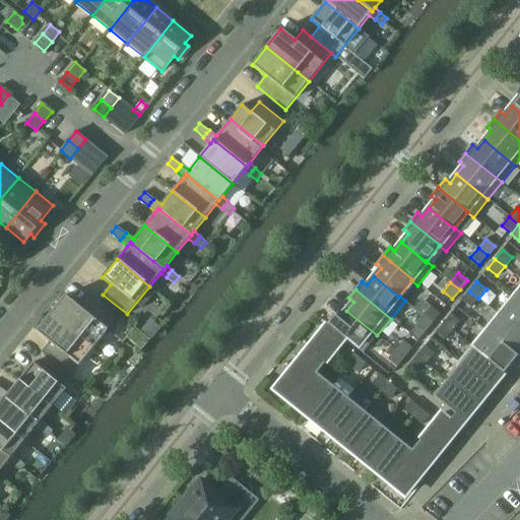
[(478,299),(469,291),(462,301),(471,308),(478,299)]
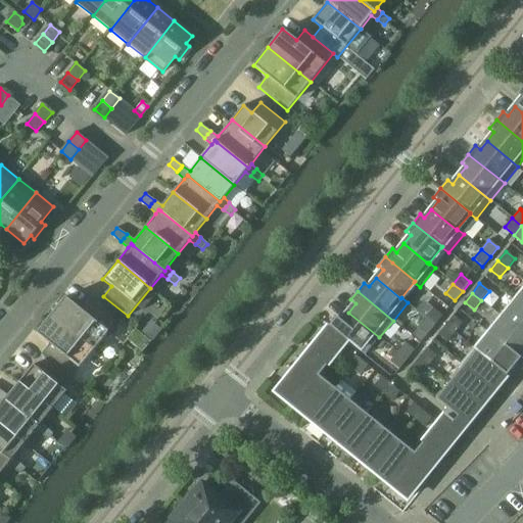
[(65,297),(51,315),(93,349),(116,321),(88,297),(79,307),(65,297)]
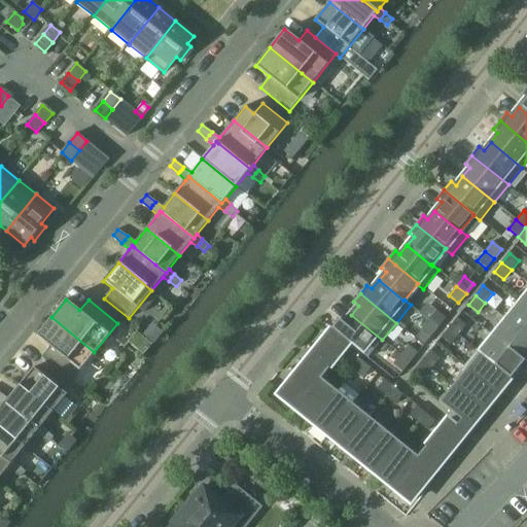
[(526,309),(519,304),(506,320),(526,337),(526,309)]
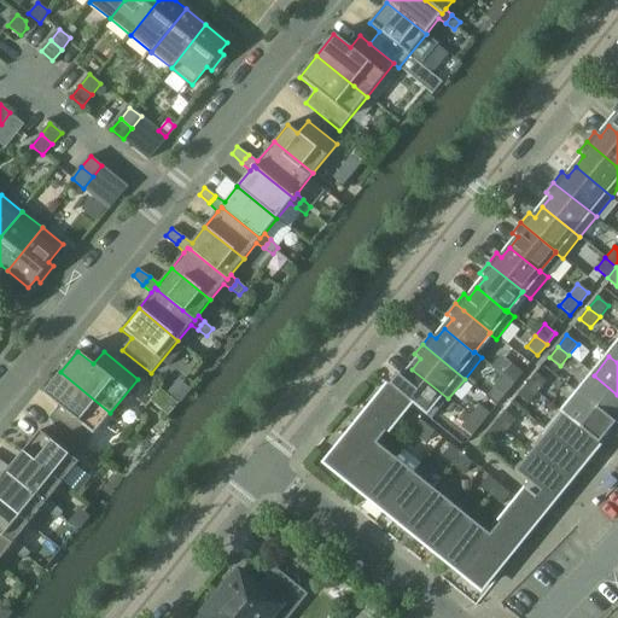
[(512,365),(502,375),(514,384),(523,373),(512,365)]
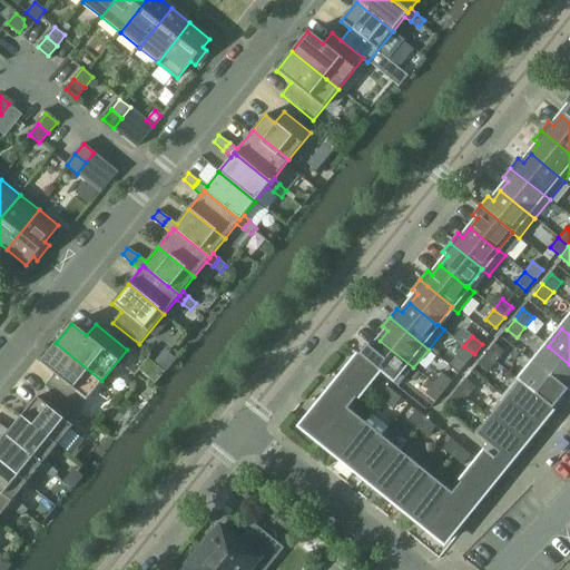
[(397,387),(413,367),(380,341),(372,350),(366,345),(359,354),(379,371),(377,371),(397,387)]
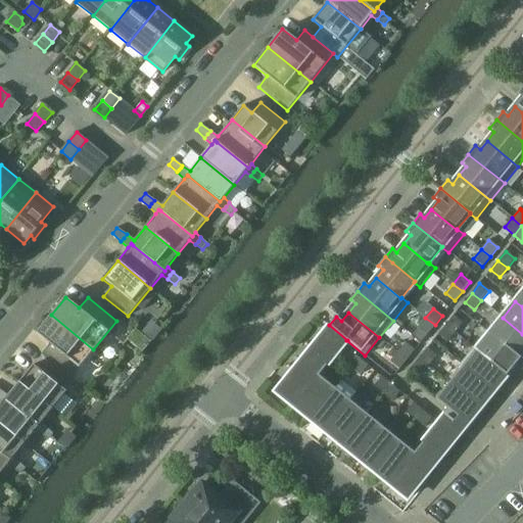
[(70,378),(93,349),(51,315),(36,333),(50,344),(42,354),(50,361),(70,378)]
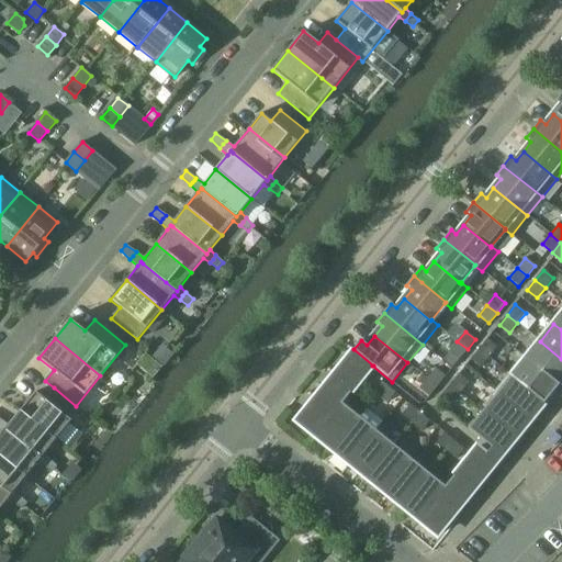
[(479,349),(489,358),(497,347),(487,339),(479,349)]
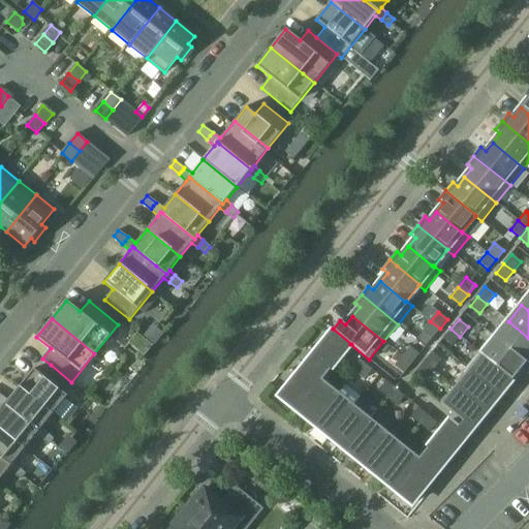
[(440,329),(430,321),(423,331),(432,339),(440,329)]
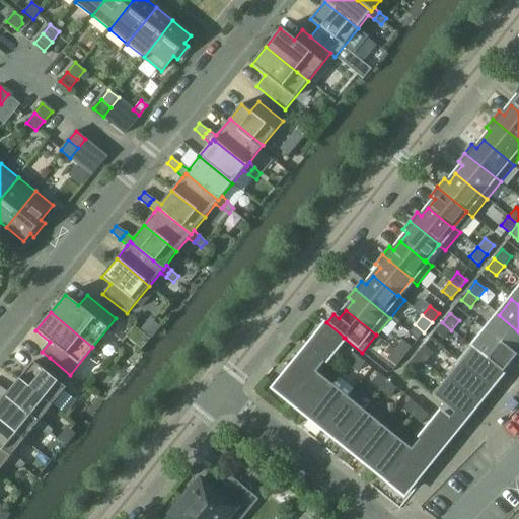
[(518,331),(499,315),(486,331),(518,358),(518,331)]
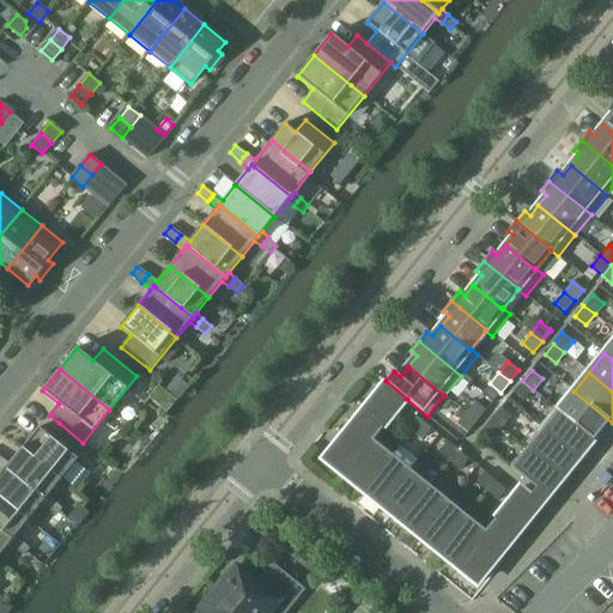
[(386,381),(365,407),(386,424),(406,399),(407,399),(386,381)]
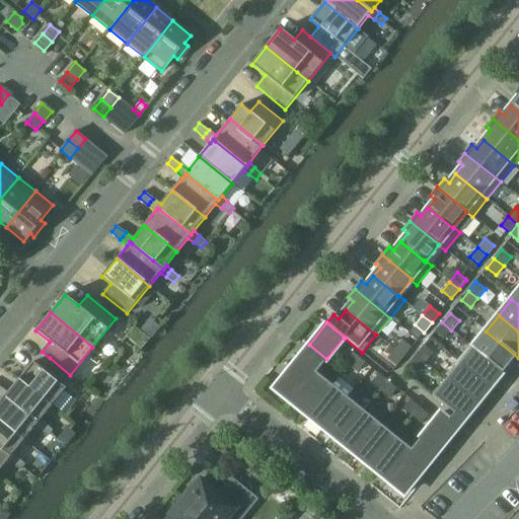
[(451,330),(442,322),(435,331),(444,340),(451,330)]
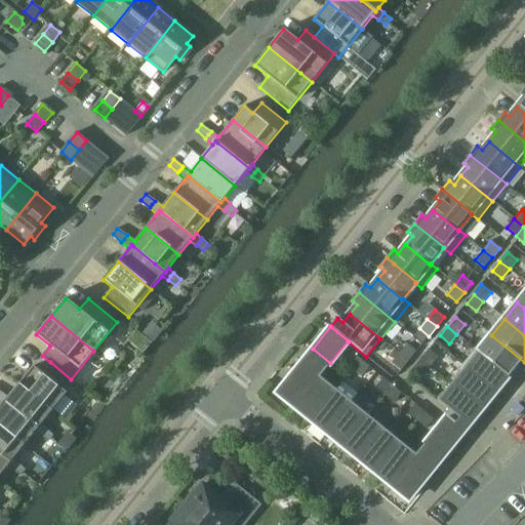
[(524,362),(491,335),(478,351),(509,376),(517,366),(522,370),(524,366),(524,362)]
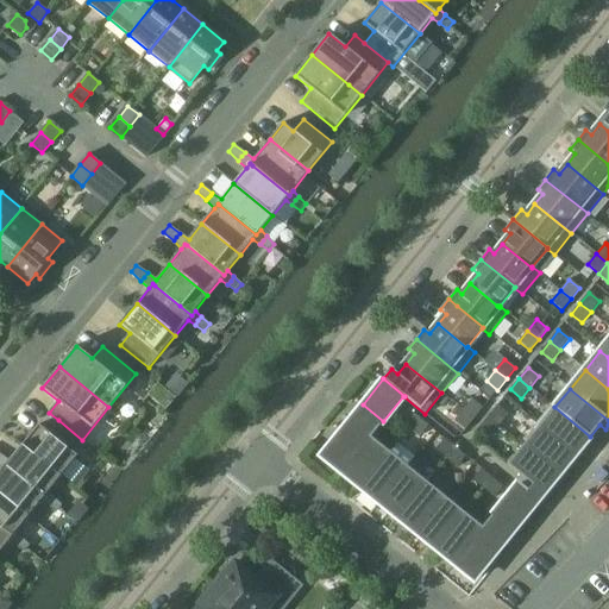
[(472,399),(463,410),(473,419),(483,408),(472,399)]
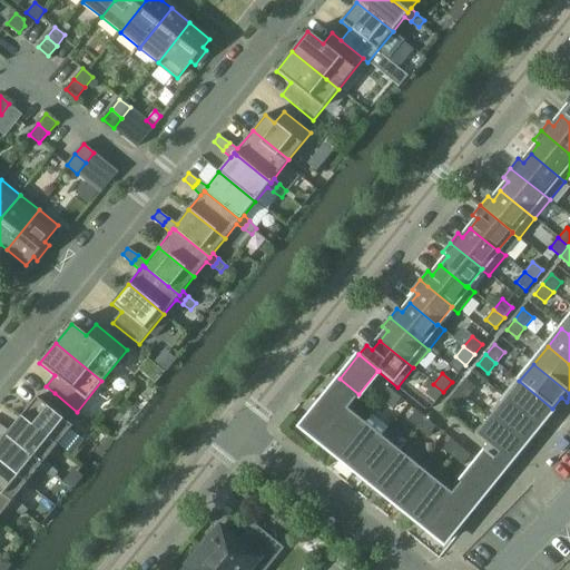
[(340,379),(321,402),(340,418),(346,409),(347,409),(359,394),(340,379)]
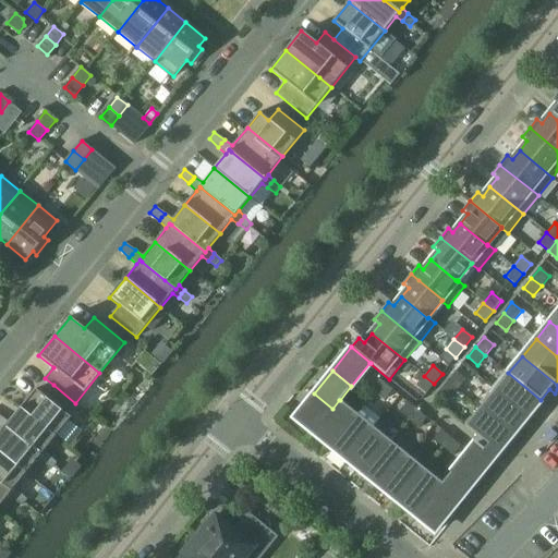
[(456,372),(448,381),(458,390),(466,379),(456,372)]
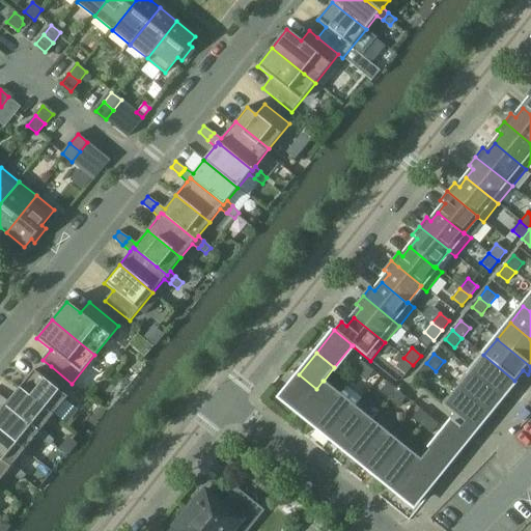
[(483,355),(470,371),(501,397),(514,381),(483,355)]
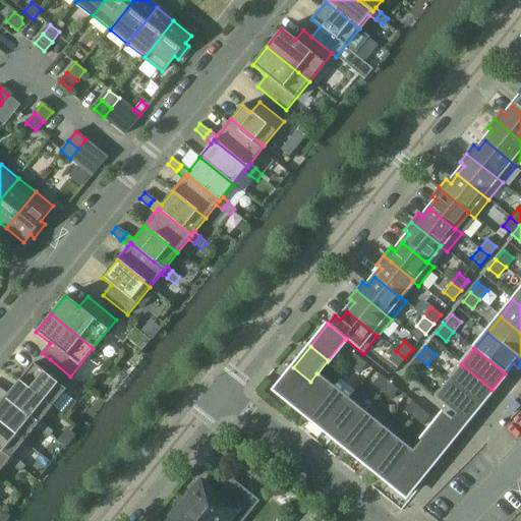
[(340,358),(349,366),(357,356),(347,349),(340,358)]
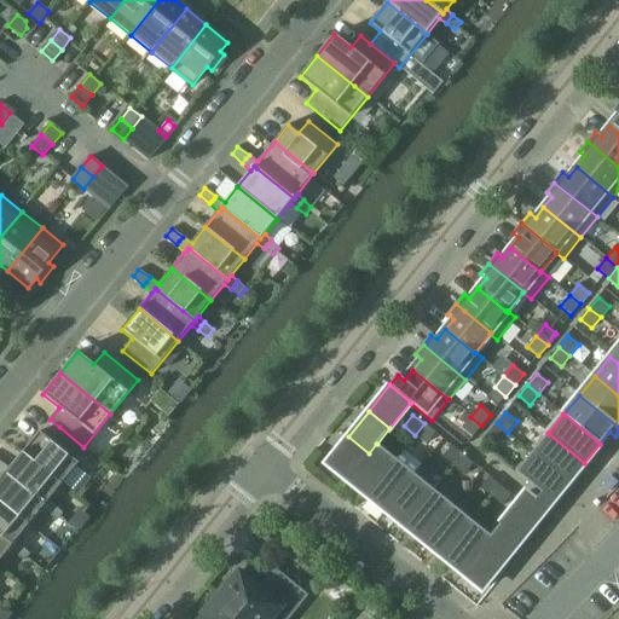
[(481,426),(470,417),(462,428),(473,437),(481,426)]
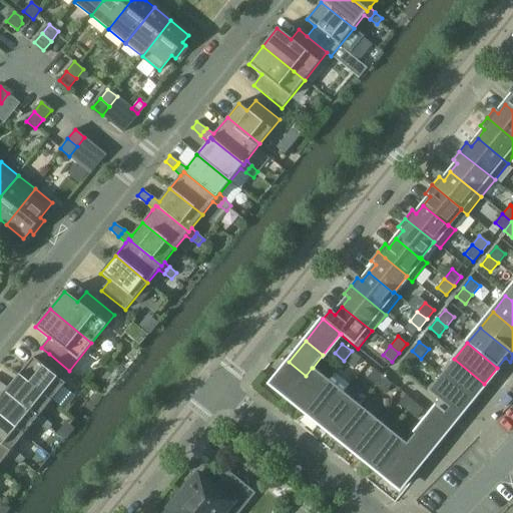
[(361,359),(352,351),(344,361),(353,368),(361,359)]
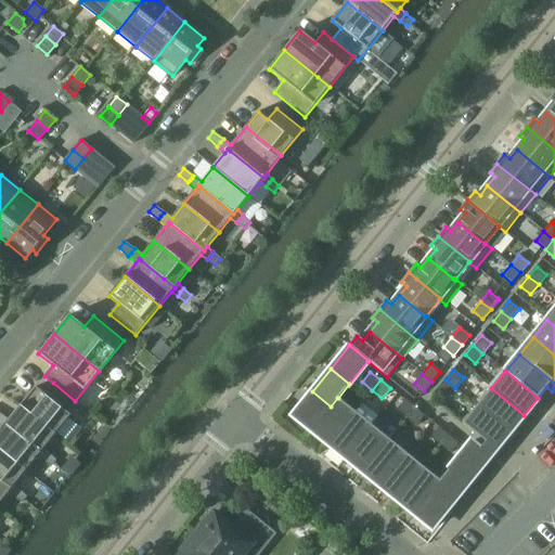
[(455,388),(446,379),(438,389),(448,397),(455,388)]
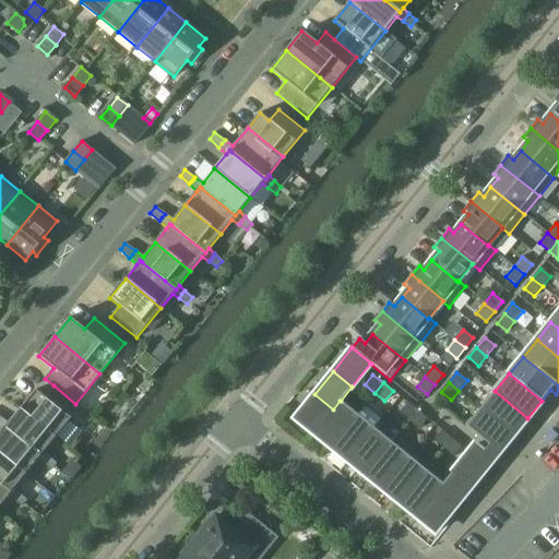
[(75,404),(54,385),(45,396),(35,390),(20,408),(56,438),(80,407),(75,404)]
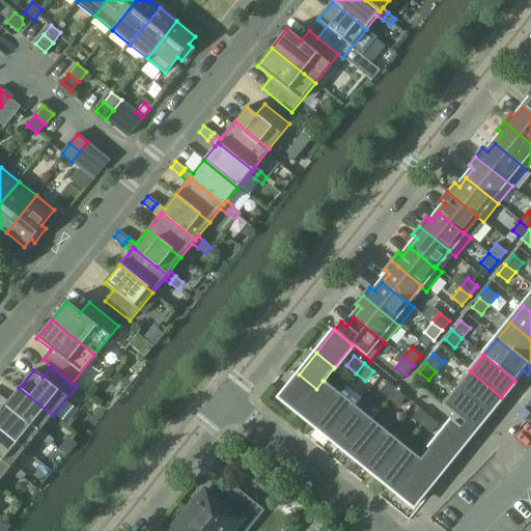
[(470,371),(456,388),(488,414),(501,397),(470,371)]
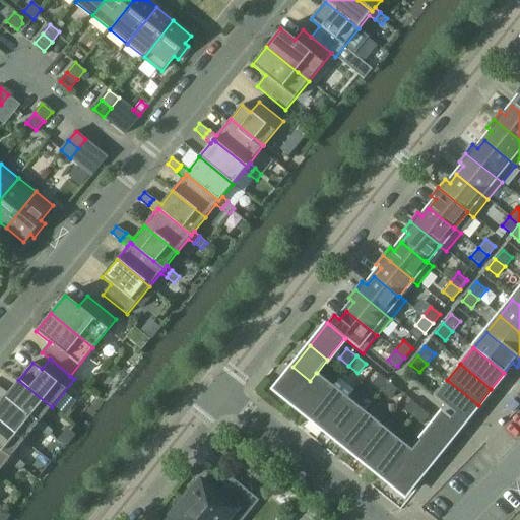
[(291,403),(310,381),(293,367),(274,390),(291,403)]
